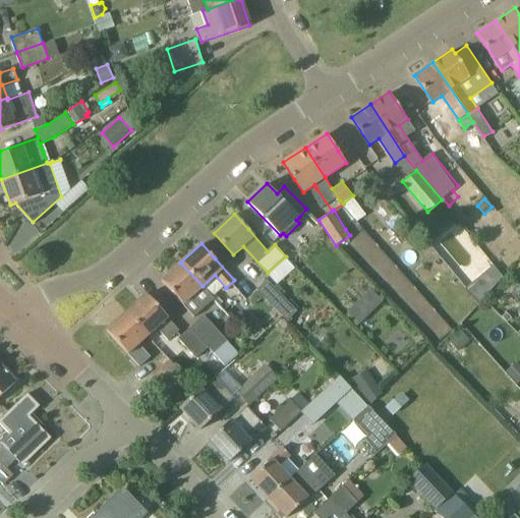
[(194,315),(214,298),(203,286),(180,263),(162,279),(194,315)]
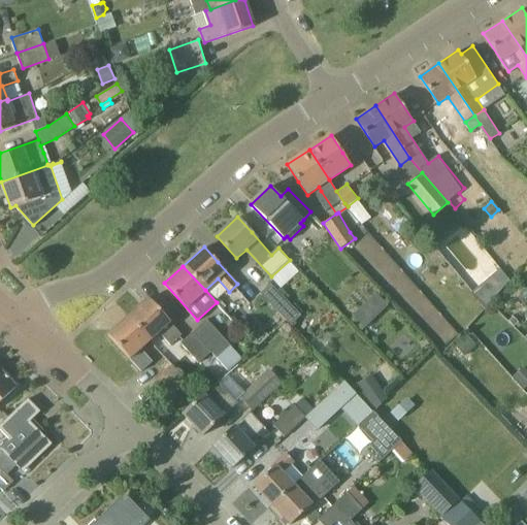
[(486,305),(509,280),(500,267),(472,291),(486,305)]
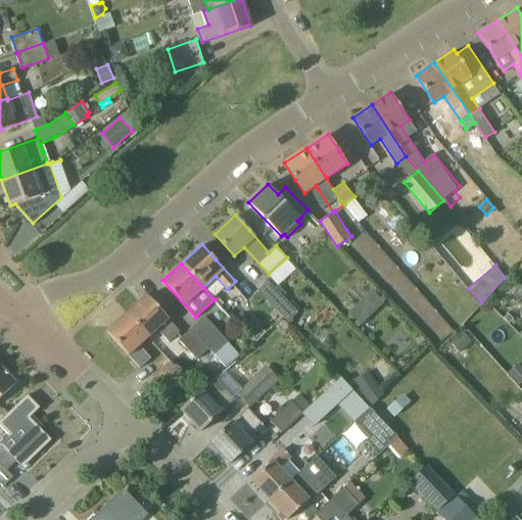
[(258,290),(289,322),(299,312),(269,280),(258,290)]
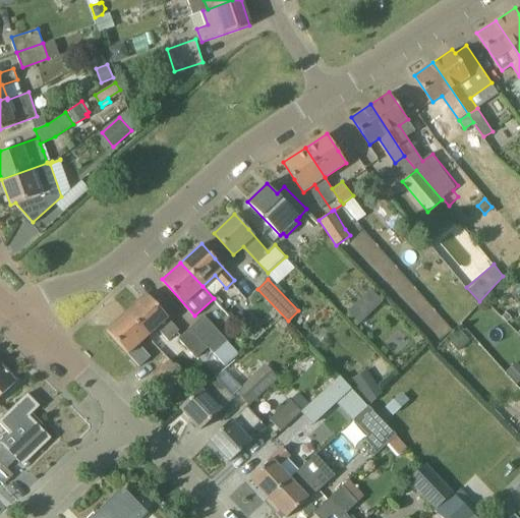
[(169,339),(179,330),(147,293),(126,311),(149,336),(158,328),(169,339)]
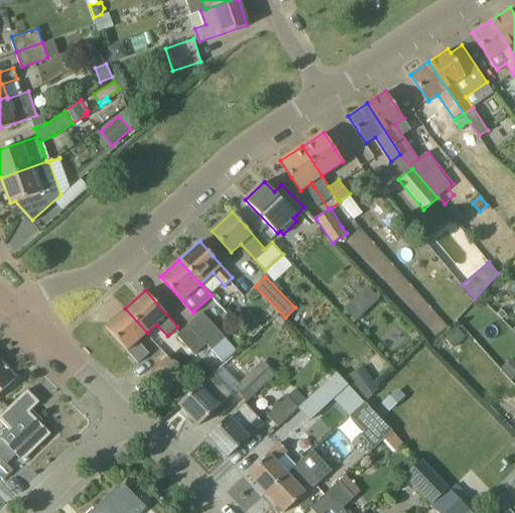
[(139,341),(147,333),(125,308),(106,327),(138,362),(149,352),(139,341)]
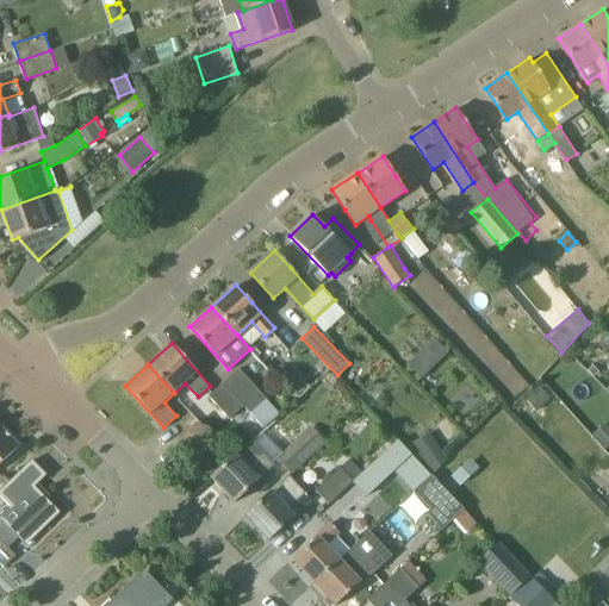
[(223,382),(244,405),(250,411),(265,398),(240,368),(223,382)]
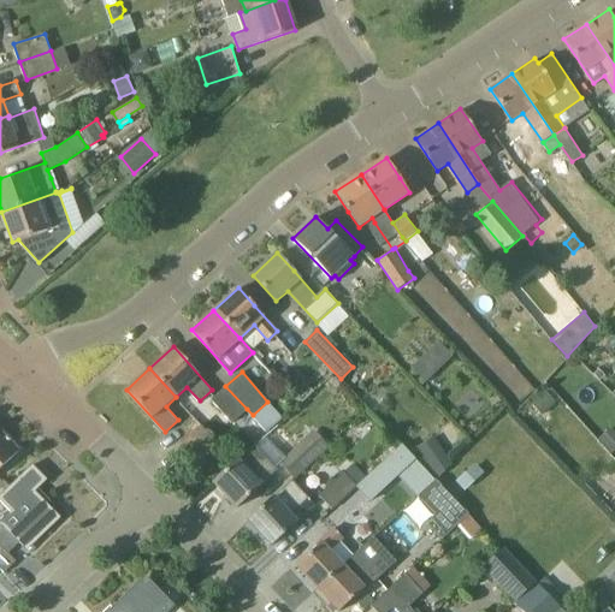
[(305,379),(290,392),(300,403),(314,390),(305,379)]
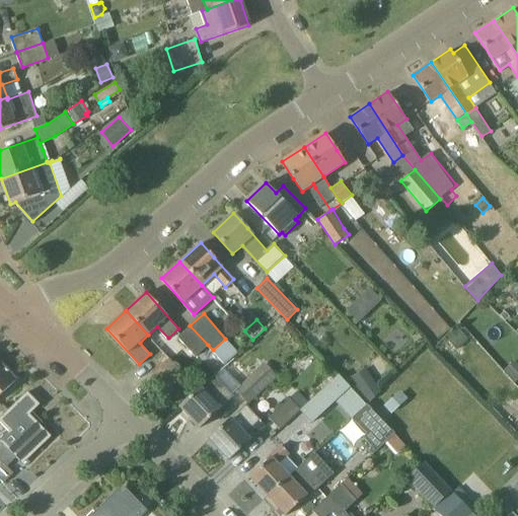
[(190,325),(178,336),(196,356),(208,345),(190,325)]
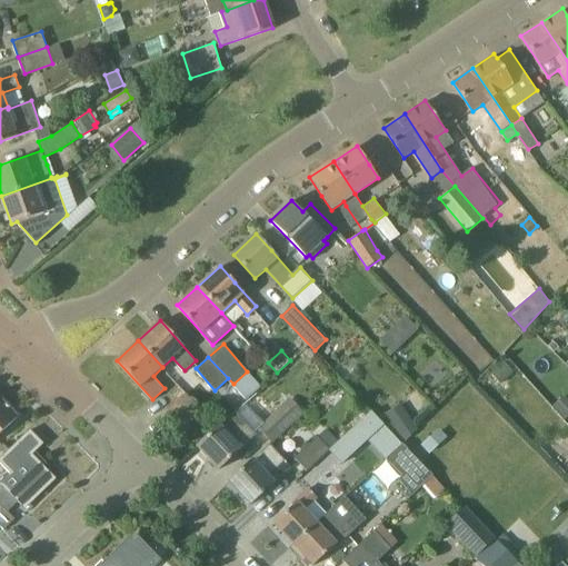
[(504,360),(490,373),(500,384),(514,371),(504,360)]
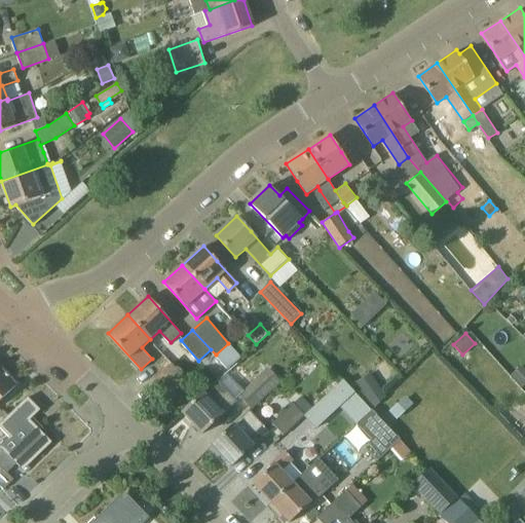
[(447,351),(452,358),(458,351),(452,345),(447,351)]
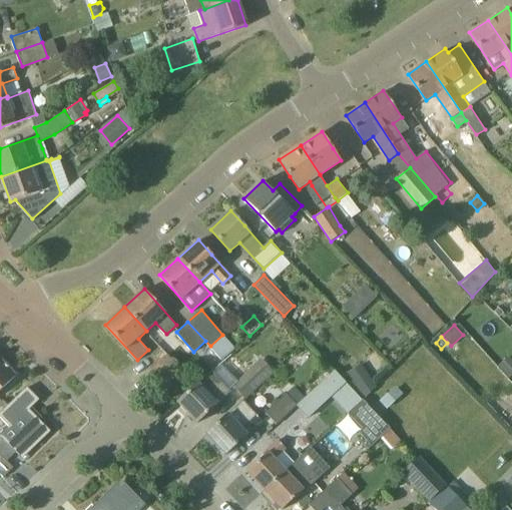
[(162,386),(176,372),(181,368),(167,353),(148,371),(162,386)]
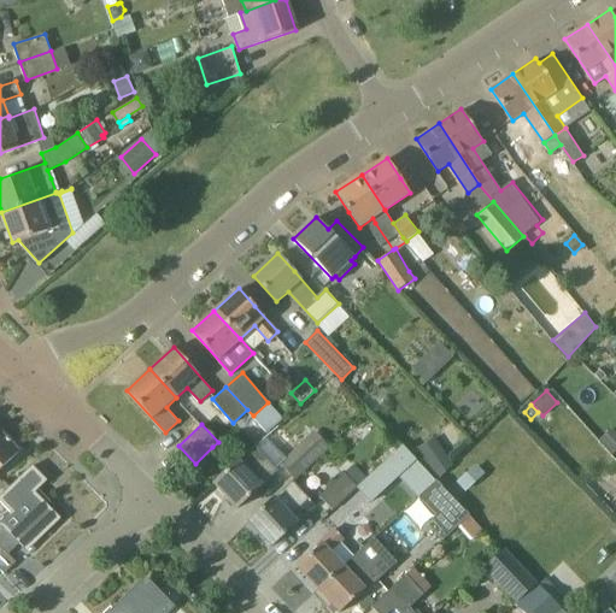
[(615,431),(611,426),(599,437),(614,453),(615,451),(615,431)]
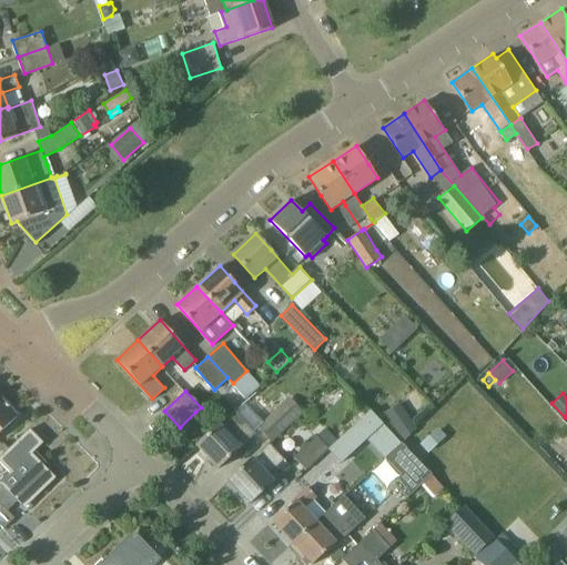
[(6,403),(0,396),(0,431),(18,415),(9,406),(10,404),(7,401),(6,403)]
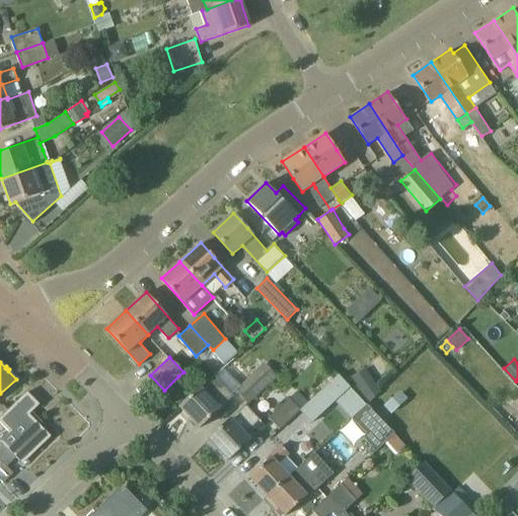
[(369,371),(355,381),(369,402),(381,389),(369,371)]
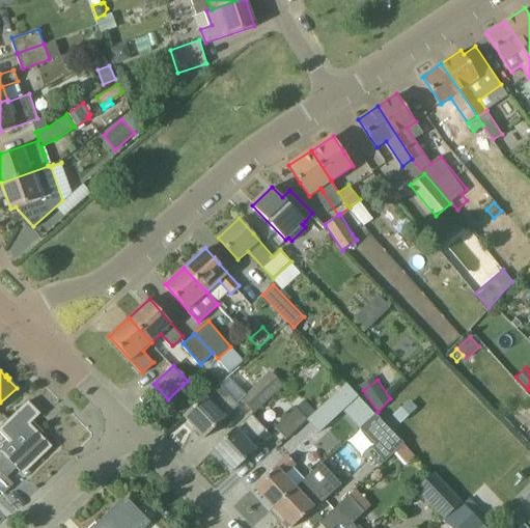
[(259,381),(241,398),(254,412),(272,393),(259,381)]
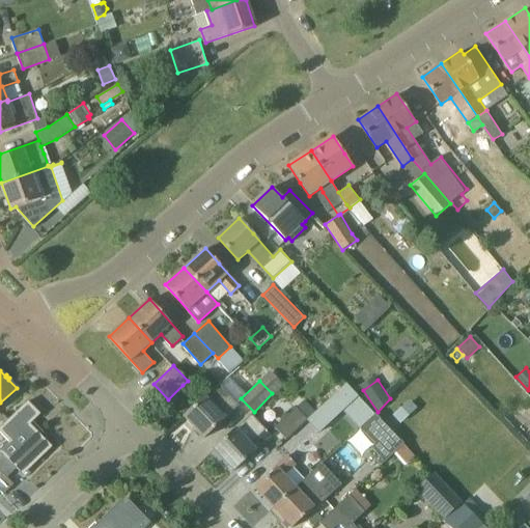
[(204,437),(239,404),(218,383),(185,416),(204,437)]
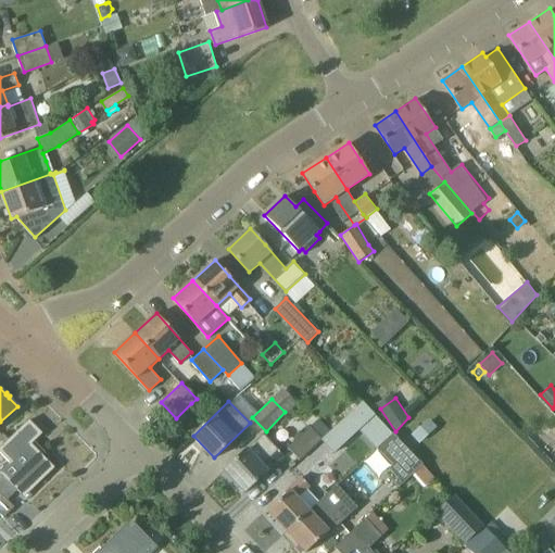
[(19,488),(20,488),(26,494),(54,466),(32,442),(42,432),(29,418),(9,438),(0,447),(0,451),(11,462),(0,472),(0,512),(3,516),(14,506),(8,499),(19,488)]
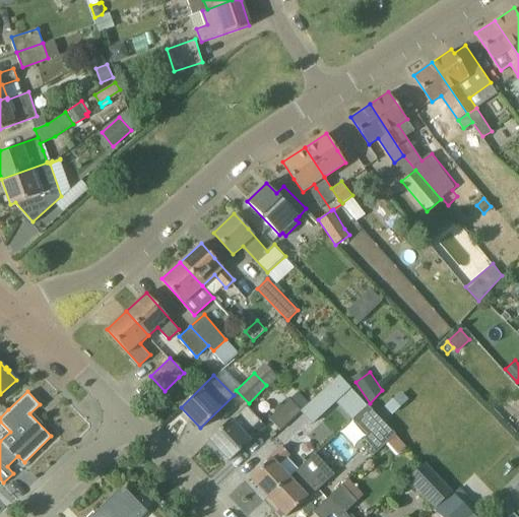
[(392,413),(408,398),(401,391),(385,405),(392,413)]
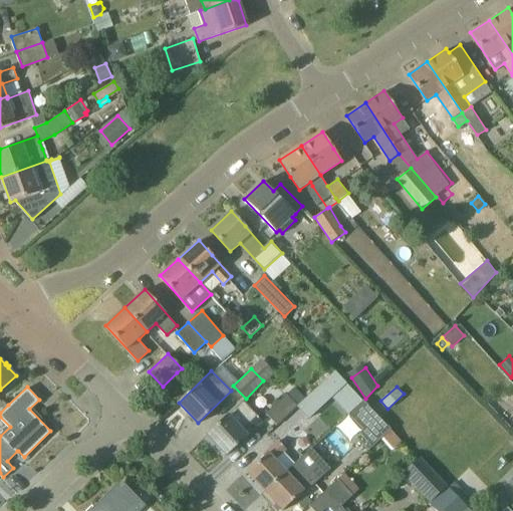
[(293,388),(286,394),(295,404),(302,398),(293,388)]
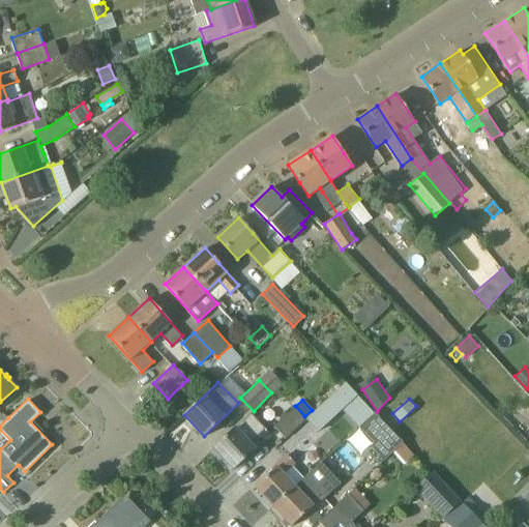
[(295,406),(275,426),(286,437),(306,418),(304,416),(295,406)]
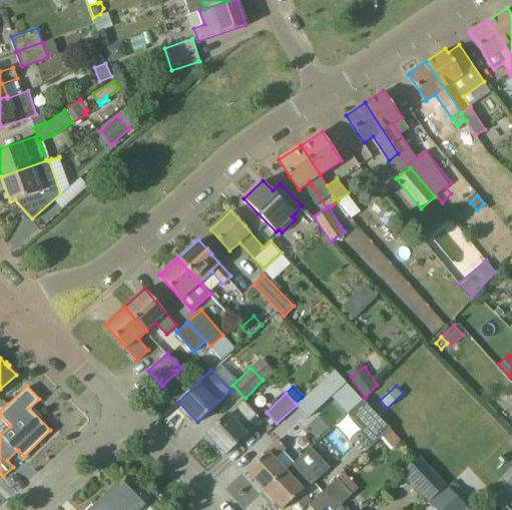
[(0,412),(8,404),(2,398),(0,400),(0,412)]
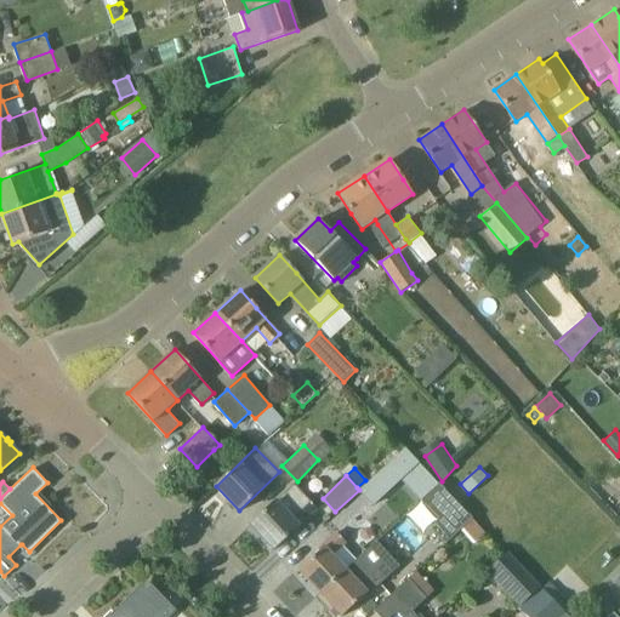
[(439,481),(422,498),(439,518),(431,526),(447,542),(472,518),(439,481)]
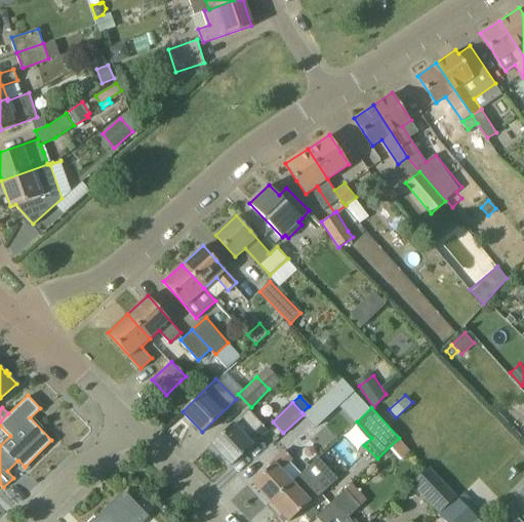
[(232,464),(269,430),(249,408),(212,443),(232,464)]
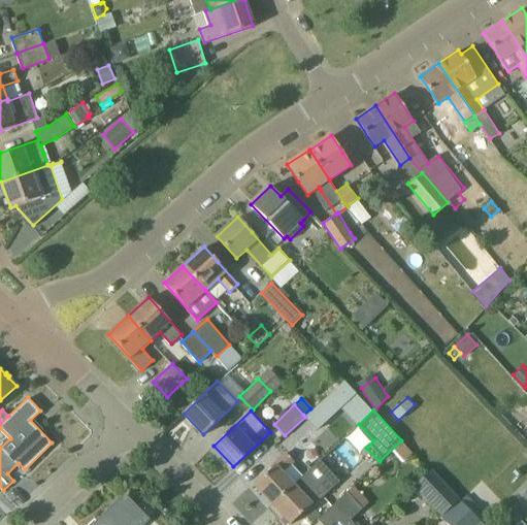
[(328,427),(339,438),(343,435),(332,423),(328,427)]
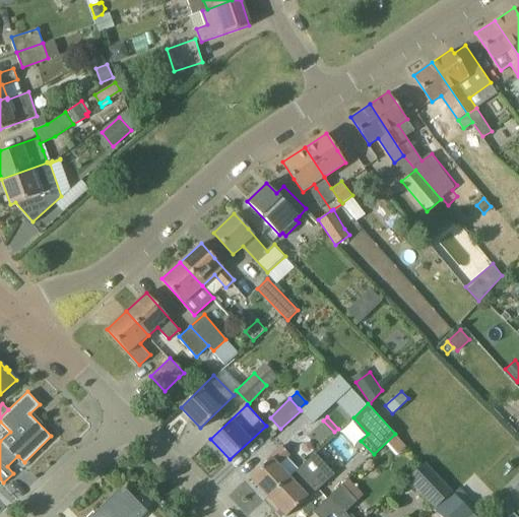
[(334,432),(323,421),(295,447),(305,458),(334,432)]
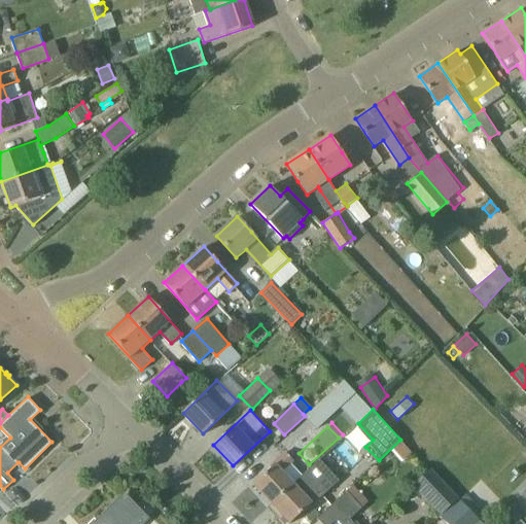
[(272,502),(293,481),(287,474),(294,466),(292,463),(295,460),(285,450),(274,460),(276,462),(253,483),(272,502)]
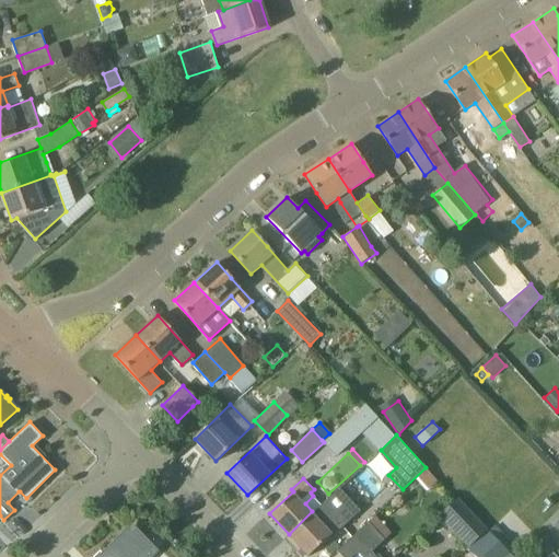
[(330,502),(344,491),(342,490),(315,515),(312,511),(289,534),(309,555),(329,535),(332,536),(354,515),(348,509),(341,515),(330,502)]
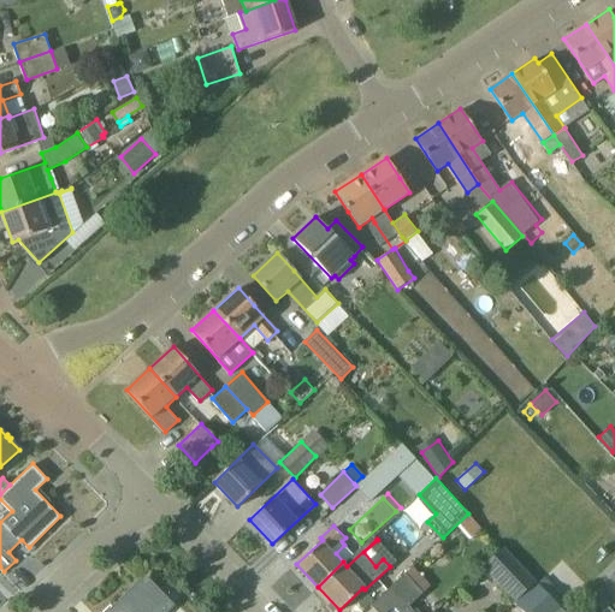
[(498,582),(514,600),(537,580),(519,562),(498,582)]
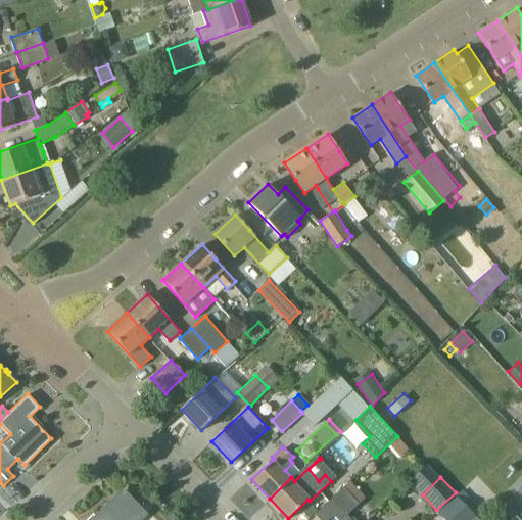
[(352,519),(347,514),(359,503),(343,486),(315,514),(316,515),(317,514),(323,519),(352,519)]
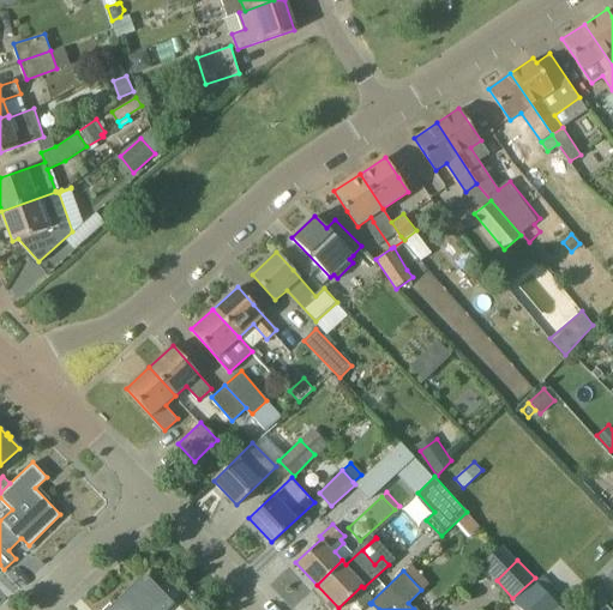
[(554,609),(559,607),(535,580),(529,585),(514,601),(522,609),(554,609)]
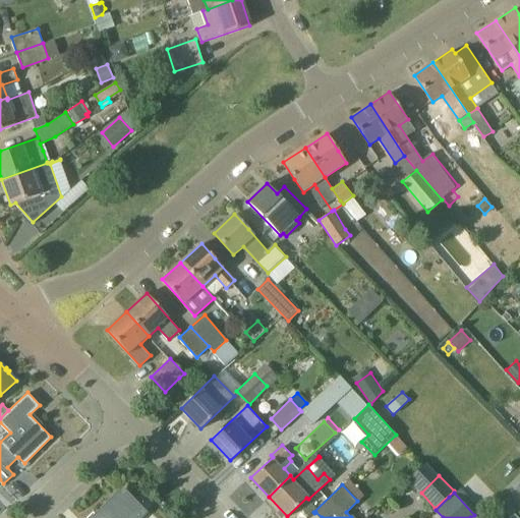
[(138,517),(146,512),(130,497),(123,504),(116,496),(92,517),(138,517)]
